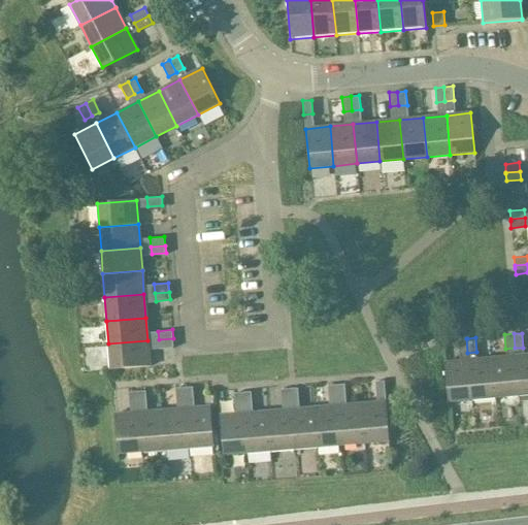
[(160,348),(173,347),(173,338),(159,339),(160,348)]
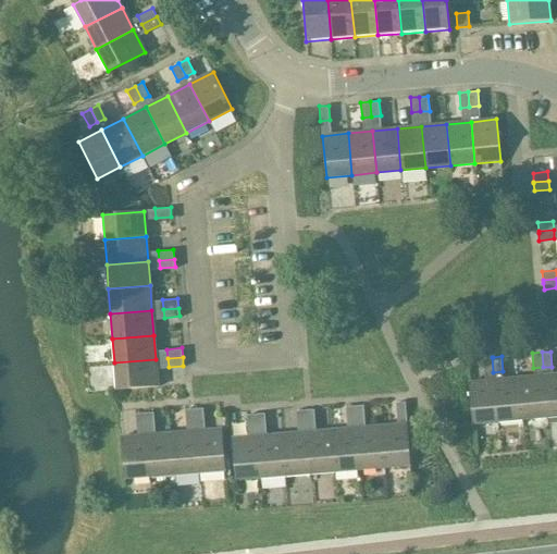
[(492,357),(483,358),(484,372),(493,372),(492,357)]
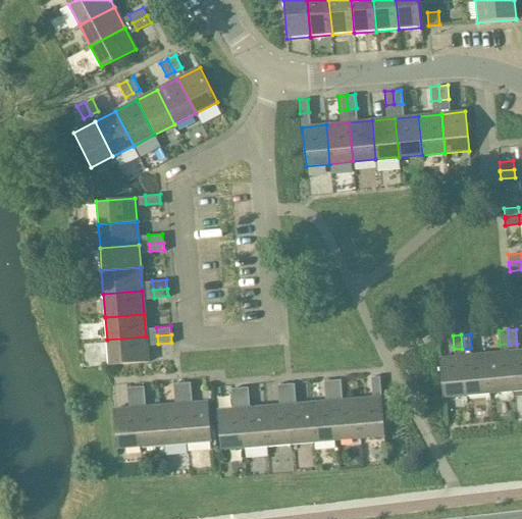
[(148,361),(146,336),(107,340),(109,364),(148,361)]
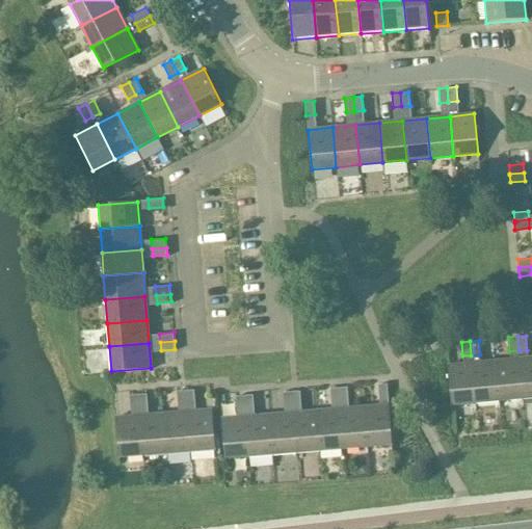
[(531,355),(528,356),(520,358),(523,397),(524,396),(531,395),(531,355)]
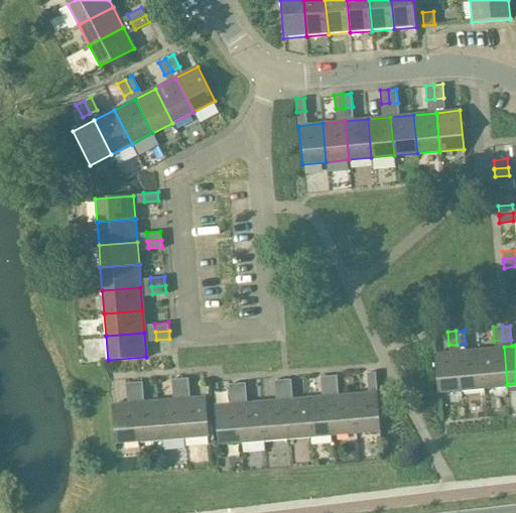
[(481,349),(484,387),(485,387),(507,385),(504,347),(495,348),(481,349)]
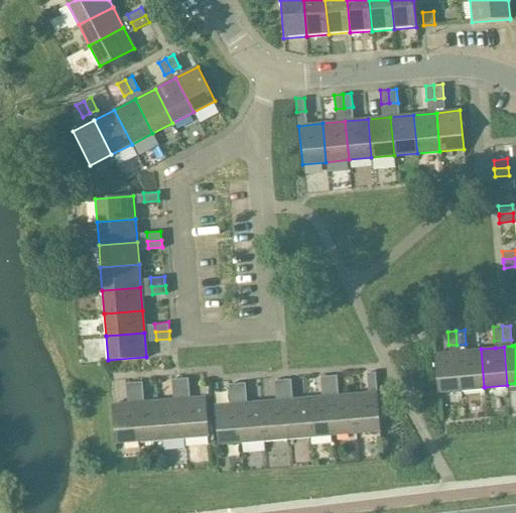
[(467,350),(458,351),(462,389),(484,387),(481,349),(467,350)]
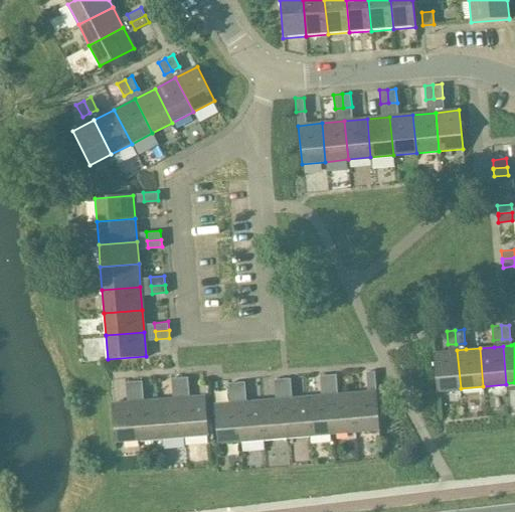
[(448,351),(434,352),(438,390),(461,388),(457,350),(448,351)]
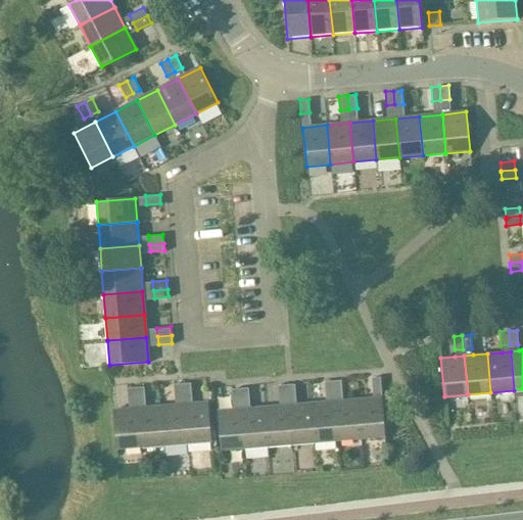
[(381,391),(381,376),(371,377),(373,392),(381,391)]
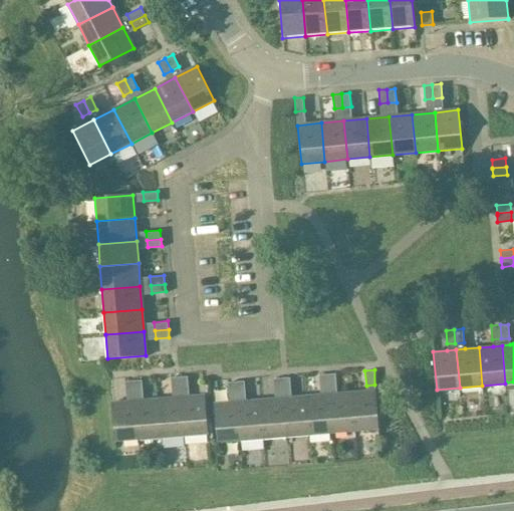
[(336,388),(335,372),(327,373),(329,388),(336,388)]
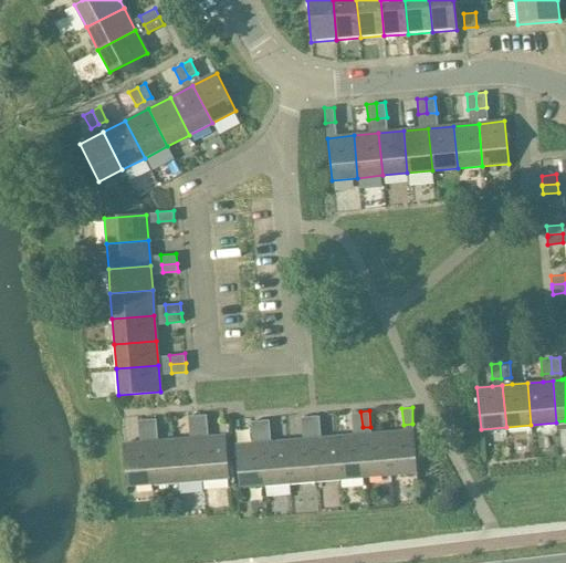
[(350,413),(352,428),(363,427),(360,412),(350,413)]
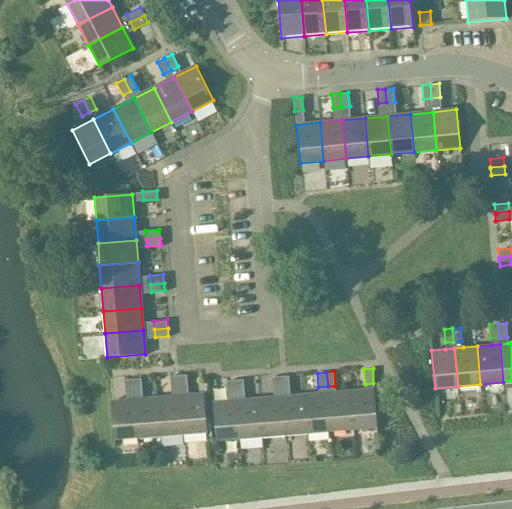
[(170,375),(171,389),(180,388),(179,374),(170,375)]
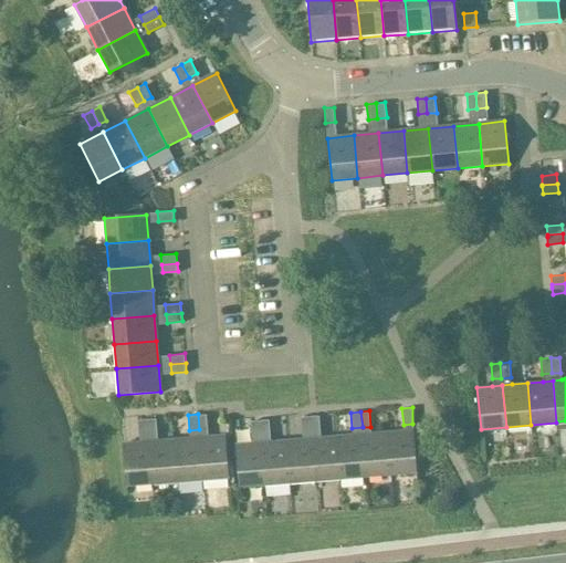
[(206,414),(198,414),(199,429),(208,429),(206,414)]
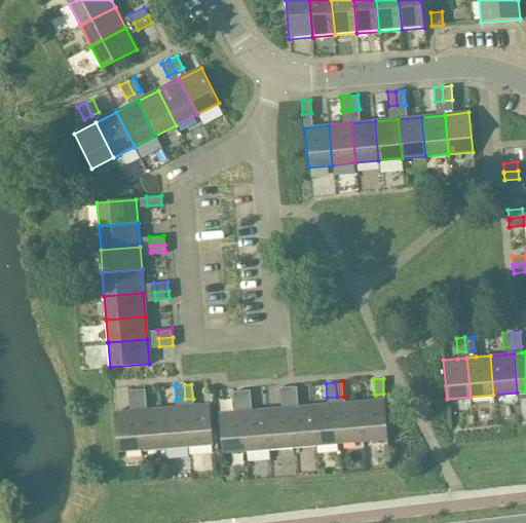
[(279,386),(280,401),(290,400),(289,385),(279,386)]
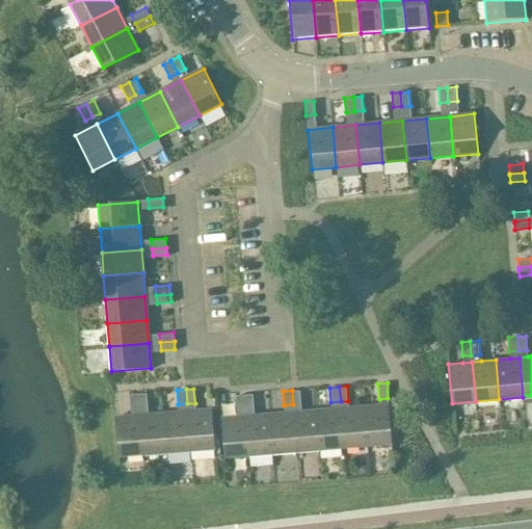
[(300,390),(292,390),(293,404),(301,404),(300,390)]
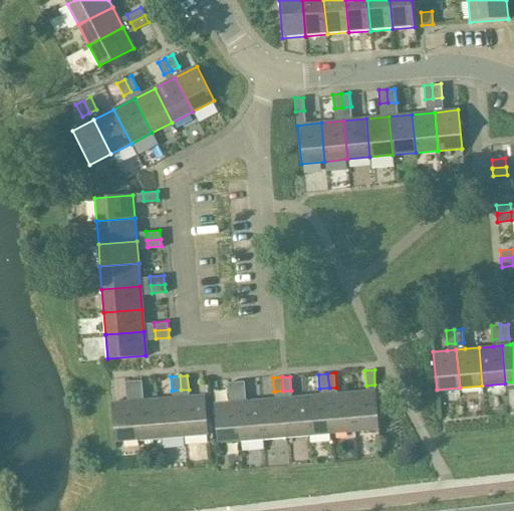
[(142,378),(134,379),(135,394),(143,393),(142,378)]
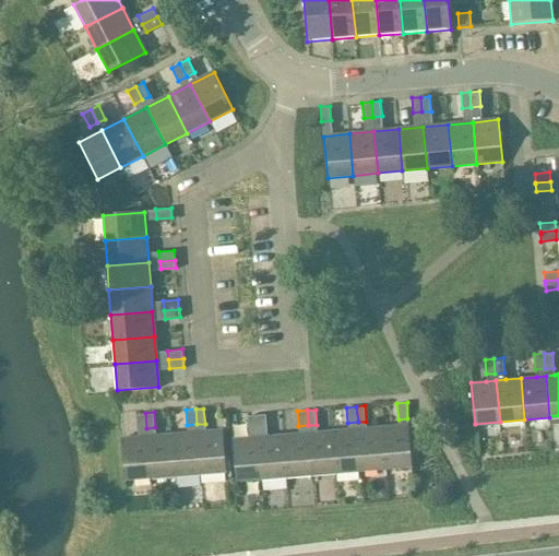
[(135,414),(138,429),(146,428),(145,413),(135,414)]
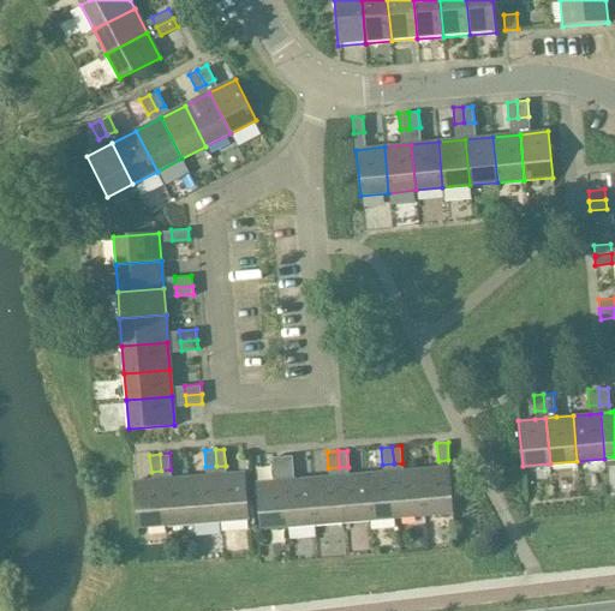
[(272,456),(273,472),(284,472),(282,455),(272,456)]
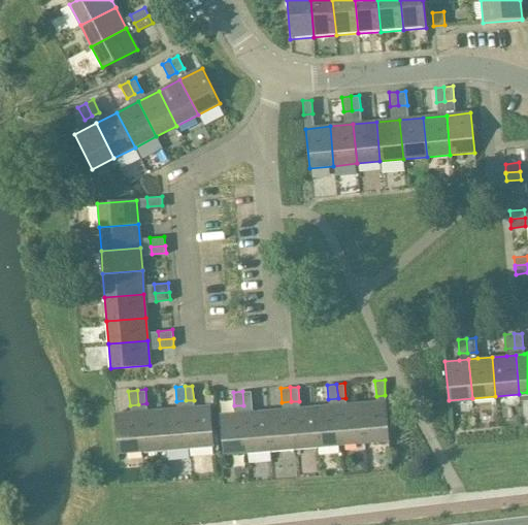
[(251,391),(242,391),(243,405),(252,404),(251,391)]
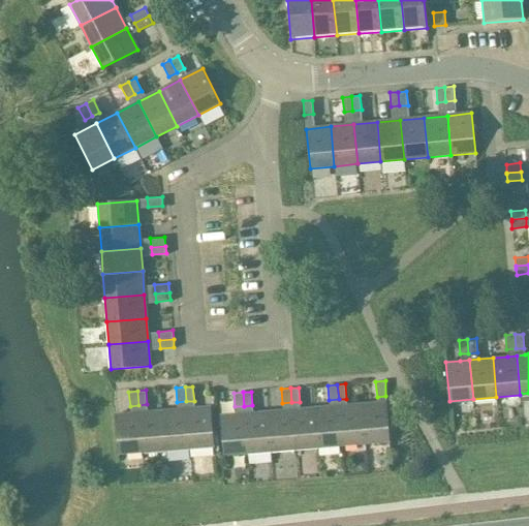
[(386,401),(363,403),(366,442),(391,441),(386,401)]
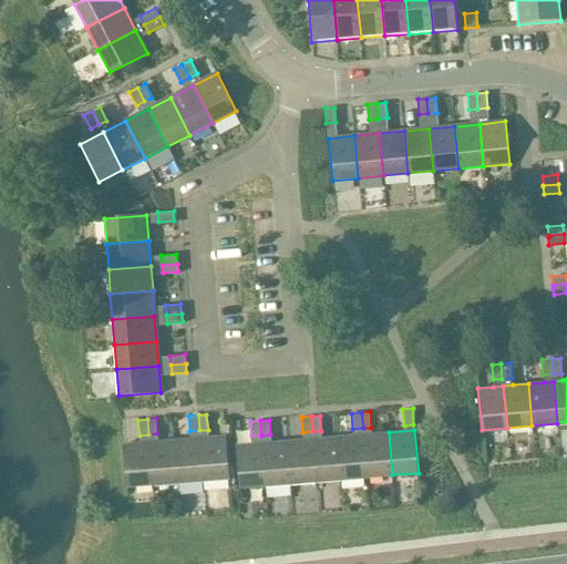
[(363,434),(367,477),(392,474),(389,432),(363,434)]
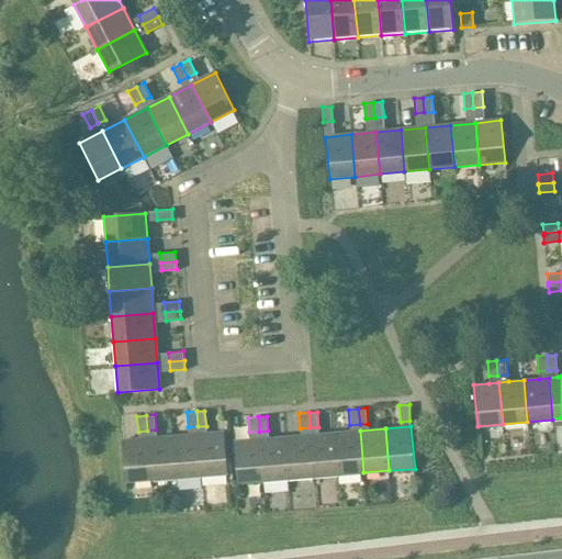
[(335,433),(338,474),(363,472),(360,431),(335,433)]
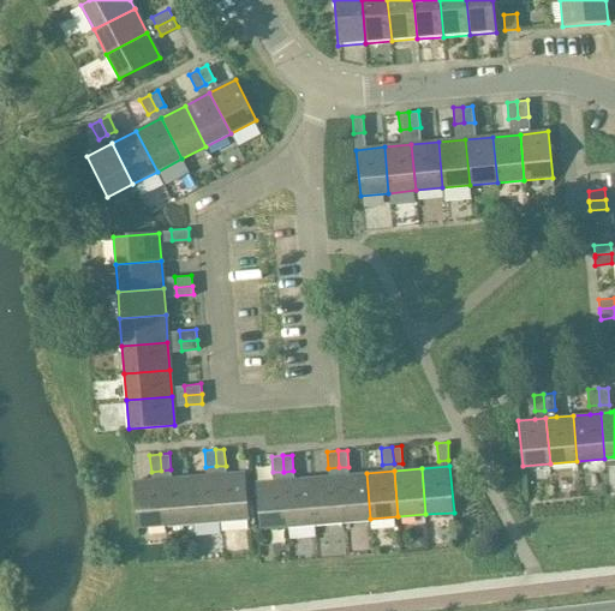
[(249,519),(245,473),(218,475),(220,520),(249,519)]
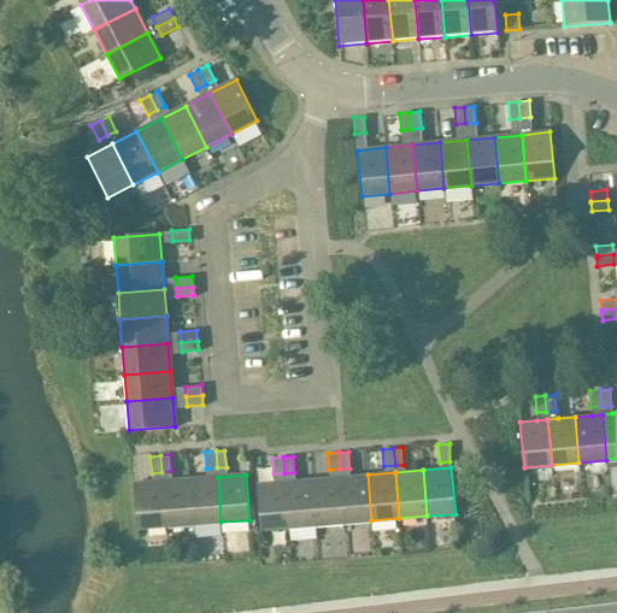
[(340,477),(345,523),(371,520),(368,475),(340,477)]
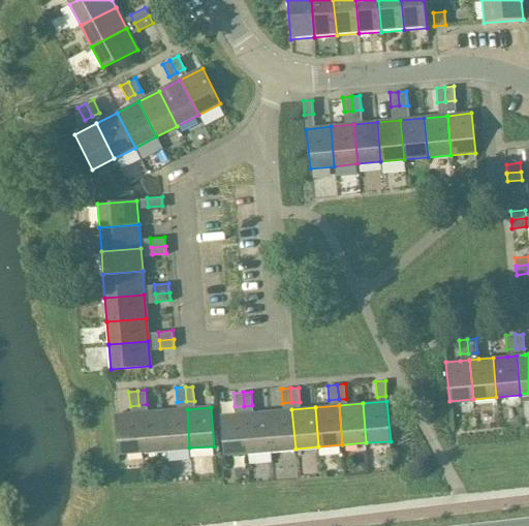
[(163,410),(166,450),(189,447),(187,409),(163,410)]
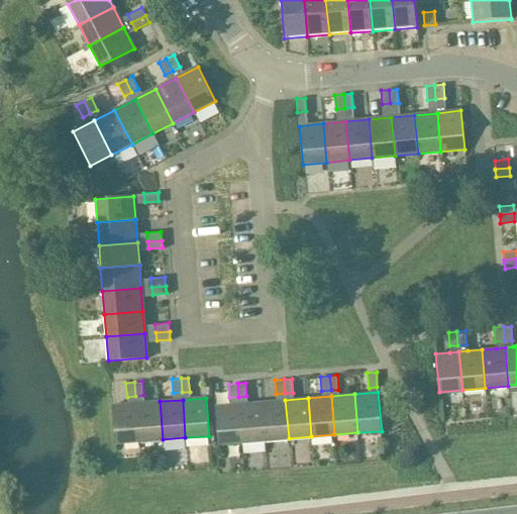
[(285,400),(263,402),(266,440),(289,438),(285,400)]
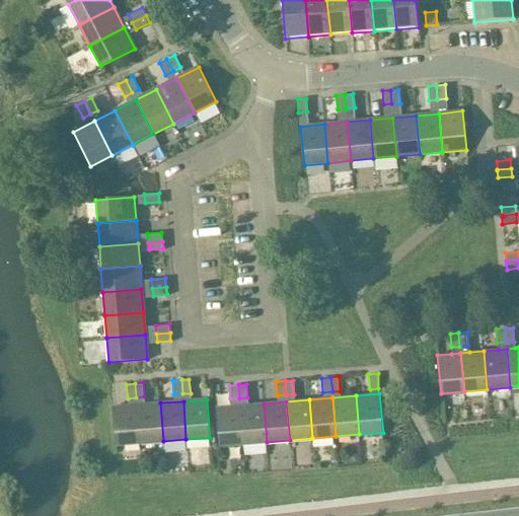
[(163,441),(160,402),(137,404),(140,443),(163,441)]
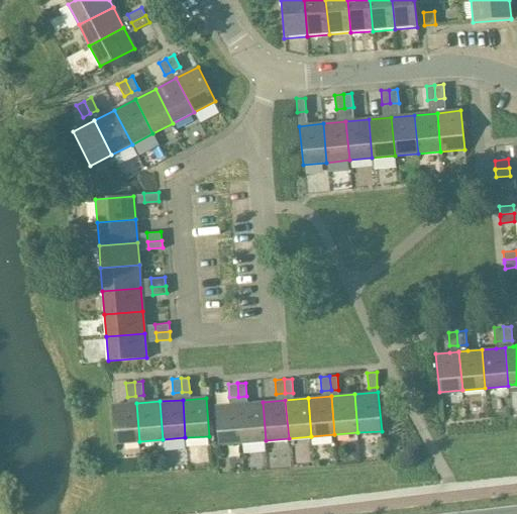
[(239,404),(242,442),(266,440),(263,402),(239,404)]
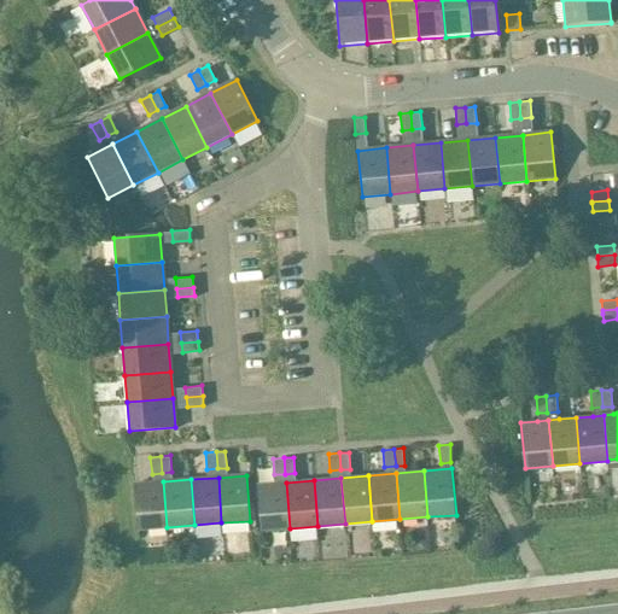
[(134,484),(138,530),(167,527),(163,481),(134,484)]
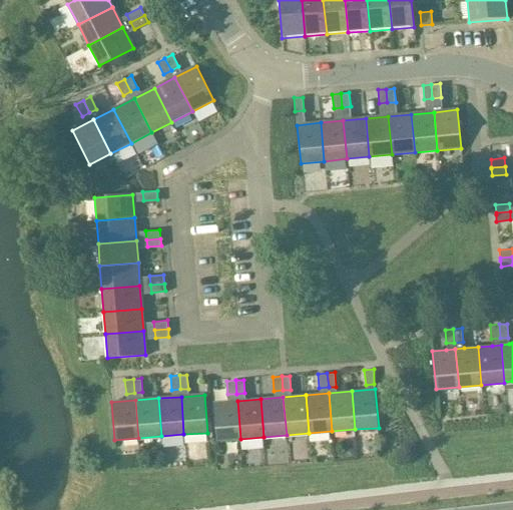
[(213,403),(216,441),(240,439),(237,401),(213,403)]
